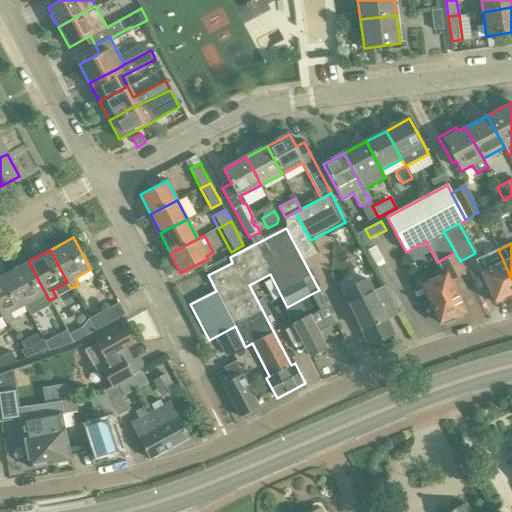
[(455,252),(437,262),(443,273),(447,281),(449,280),(465,271),(460,261),(455,252)]
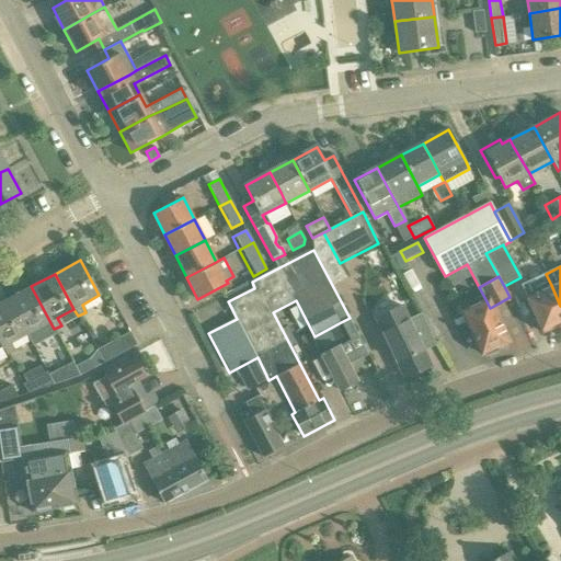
[(560,323),(560,306),(551,285),(526,297),(544,333),(560,323)]
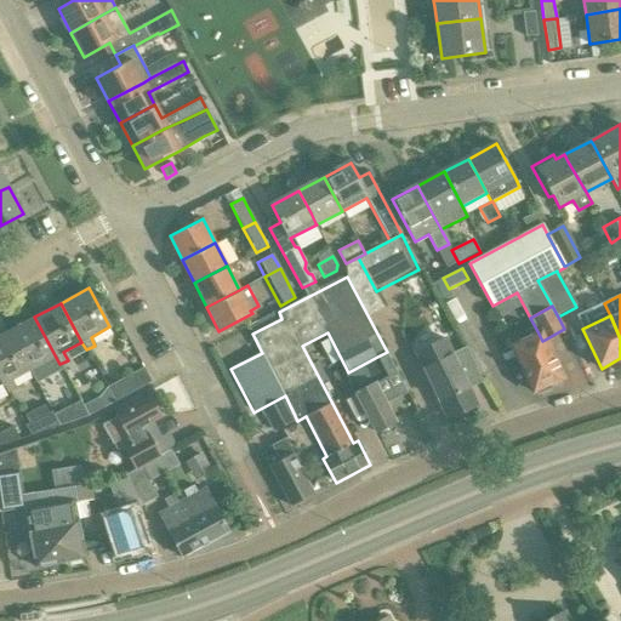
[(62,369),(60,364),(34,317),(9,331),(15,342),(27,366),(29,370),(35,382),(62,369)]
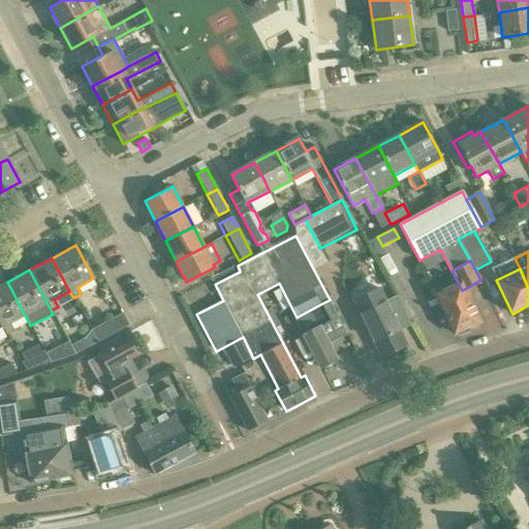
[(9,323),(25,315),(23,312),(12,291),(7,282),(0,285),(0,323),(2,327),(6,335),(13,331),(9,323)]
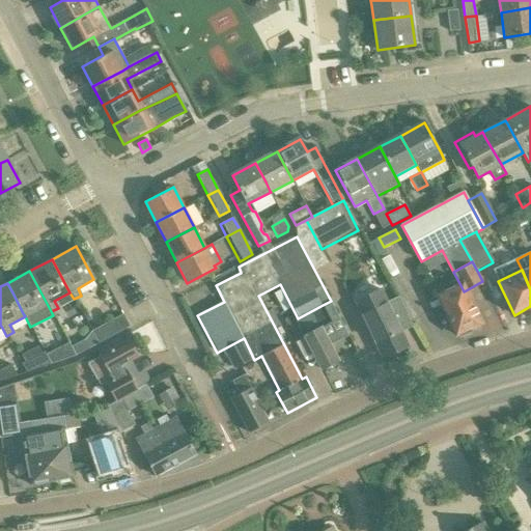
[(462,336),(471,332),(470,330),(481,325),(466,290),(464,291),(459,283),(438,294),(443,305),(457,336),(460,334),(462,336)]
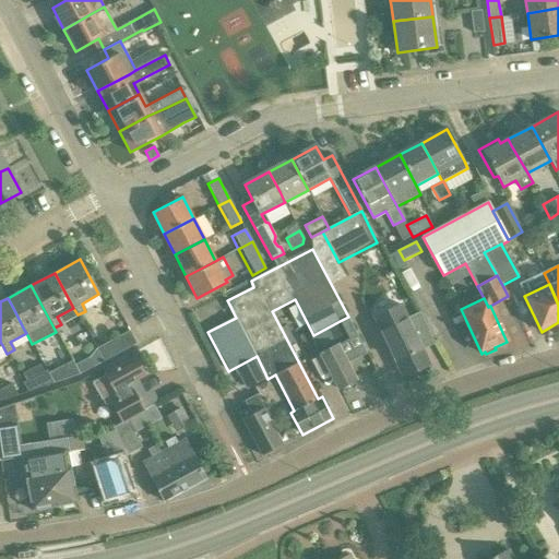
[(430,368),(423,352),(433,346),(419,317),(408,322),(401,307),(378,318),(407,380),(430,368)]
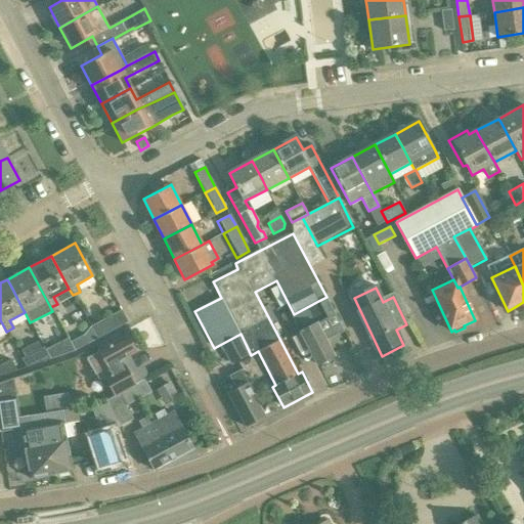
[(294,314),(291,316),(316,365),(334,356),(315,319),(325,314),(318,301),(294,314)]
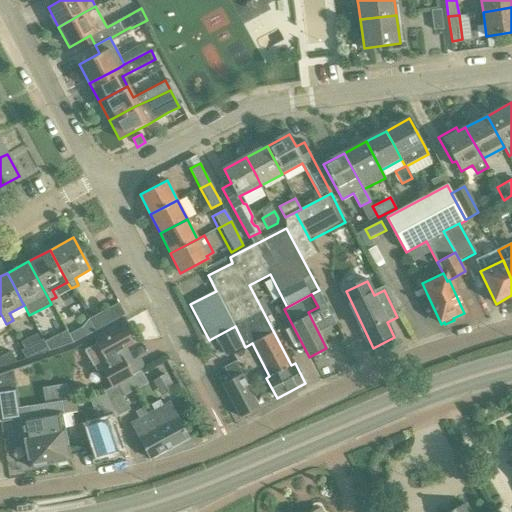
[(95,330),(117,319),(125,314),(119,303),(89,319),(95,330)]
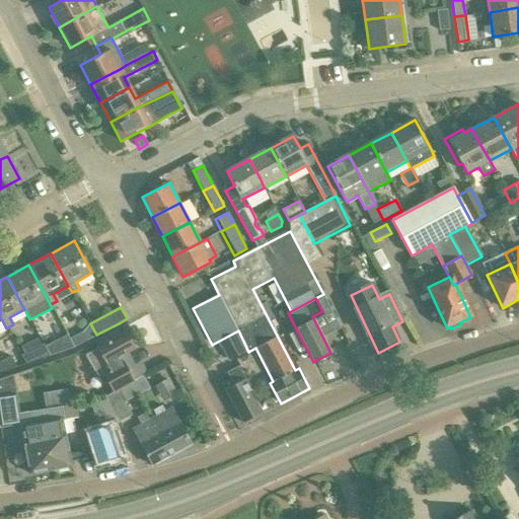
[(113,391),(117,389),(140,377),(127,352),(134,348),(126,331),(97,347),(97,348),(85,354),(97,376),(102,373),(113,391)]
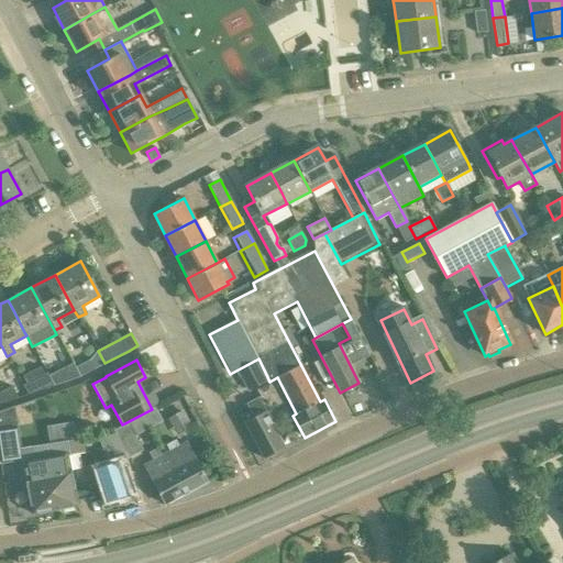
[(79,377),(90,372),(94,370),(89,361),(75,368),(79,377)]
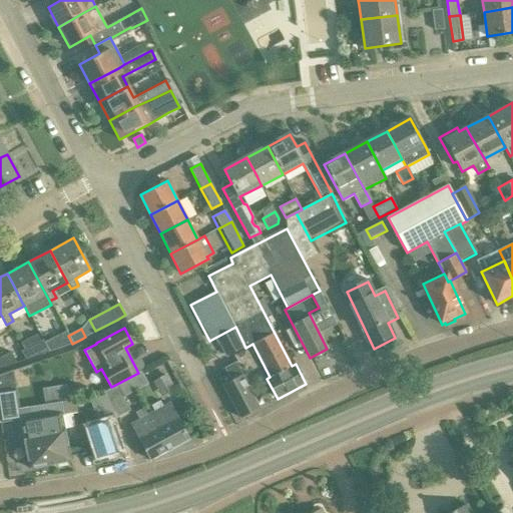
[(225,355),(241,346),(232,330),(217,338),(225,355)]
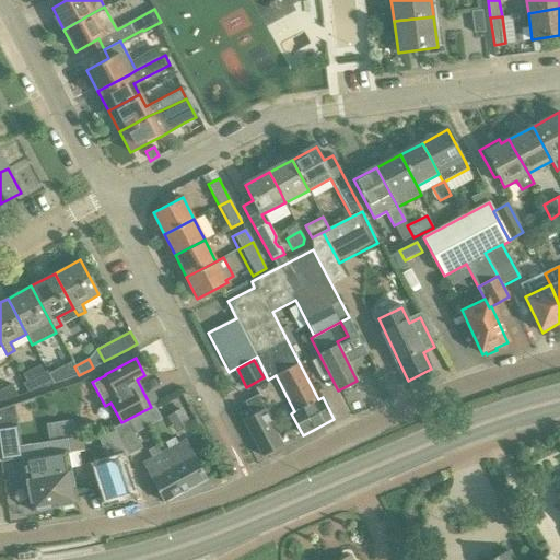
[(62,369),(49,375),(54,385),(69,380),(62,369)]
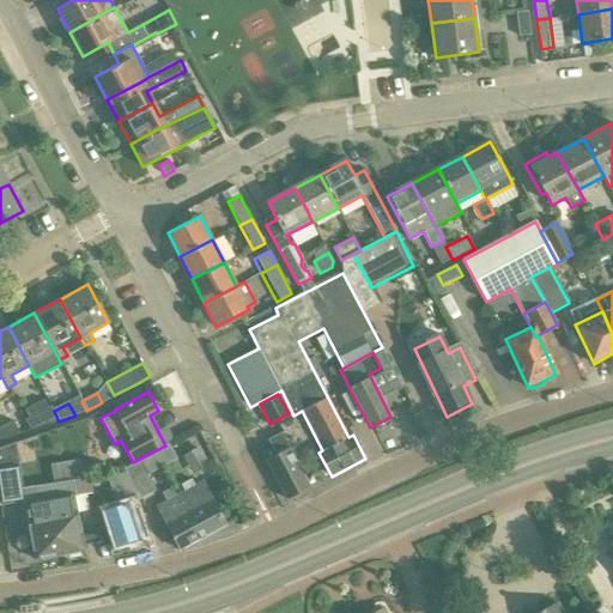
[(41,414),(25,422),(30,431),(47,425),(41,414)]
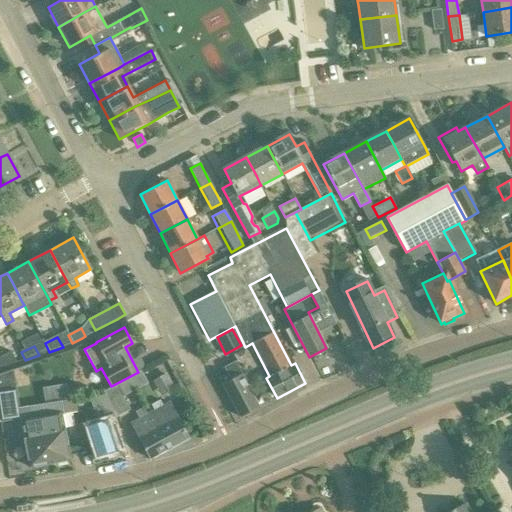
[(0,356),(0,364),(2,368),(15,363),(9,352),(0,356)]
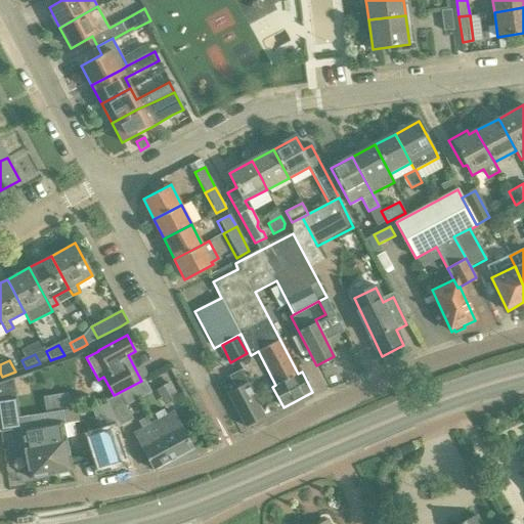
[(246,427),(265,417),(241,369),(229,376),(232,382),(224,386),(242,419),(246,427)]
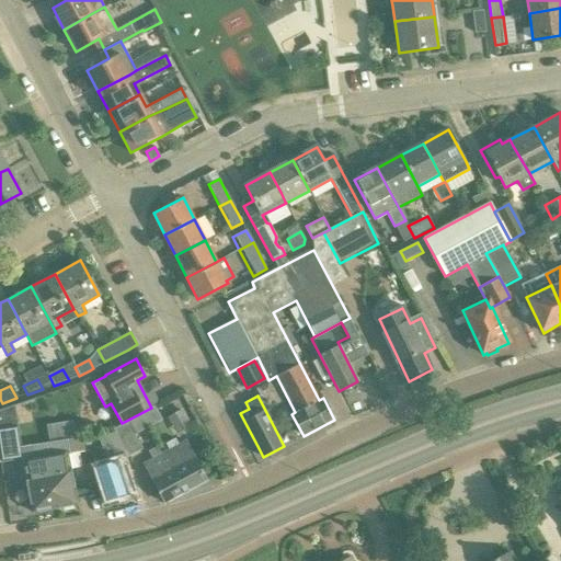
[(15,405),(0,410),(0,427),(18,425),(15,405)]
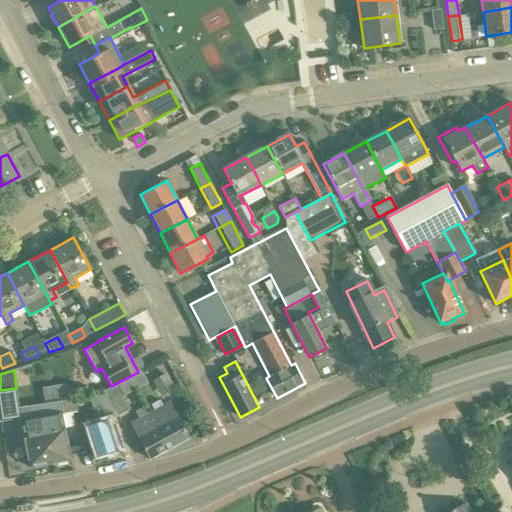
[(115,384),(122,397),(147,383),(140,370),(138,372),(115,384)]
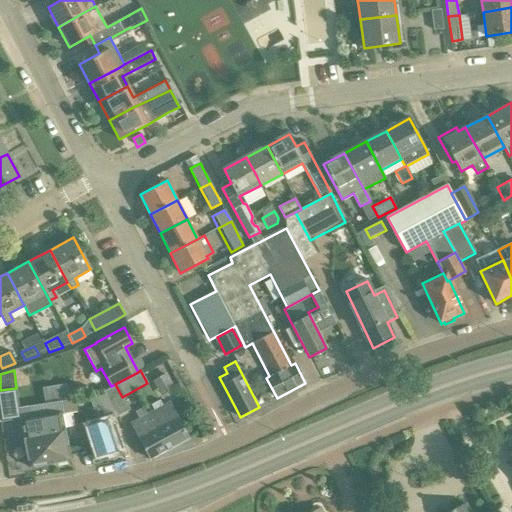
[(122,397),(115,384),(111,386),(103,391),(105,394),(118,416),(118,417),(129,411),(129,409),(122,397)]
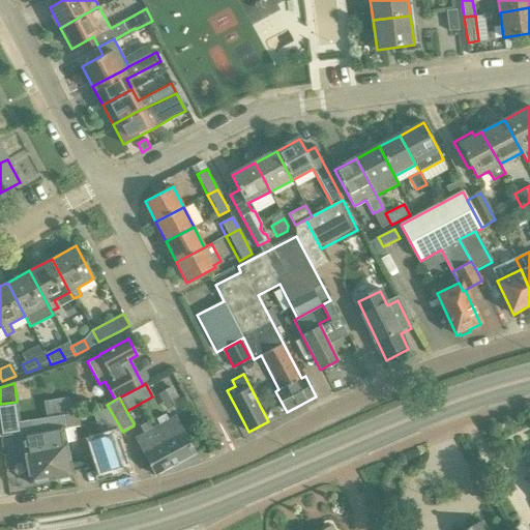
[(20,421),(17,402),(0,404),(0,436),(20,434),(29,483),(51,479),(39,419),(20,421)]
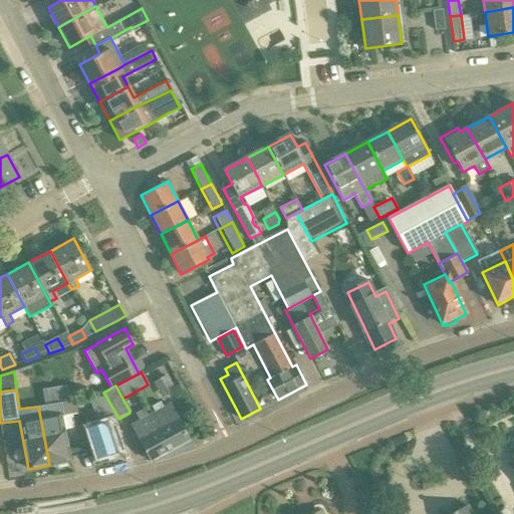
[(118,418),(105,396),(89,401),(93,411),(97,426),(84,430),(93,459),(118,452),(109,423),(118,419),(118,418)]
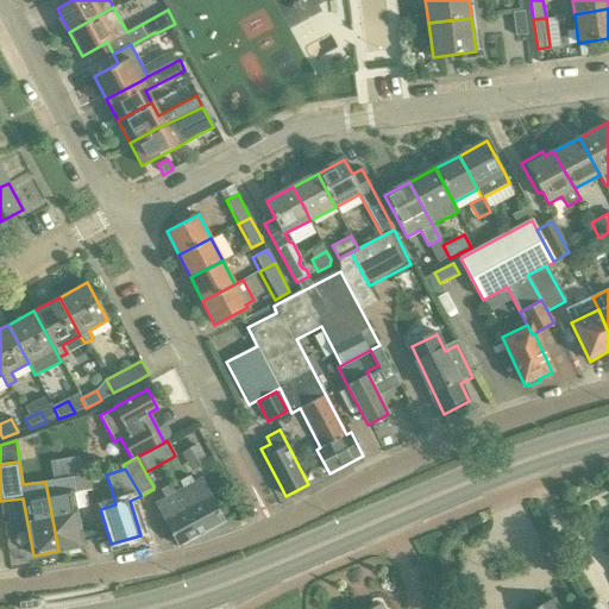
[(58,551),(83,546),(73,491),(74,491),(71,477),(45,482),(58,551)]
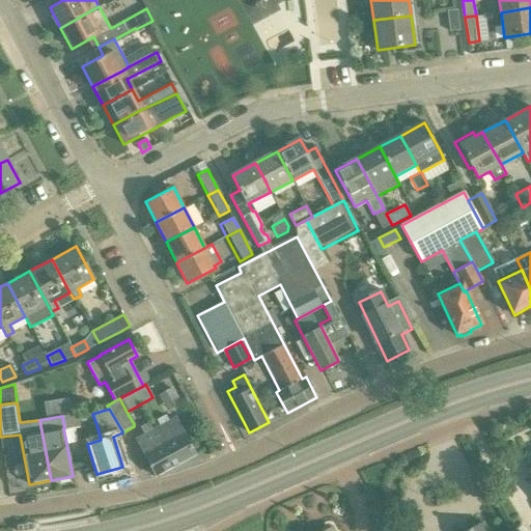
[(152,429),(172,467),(194,455),(174,417),(167,421),(164,416),(157,420),(159,426),(152,429)]
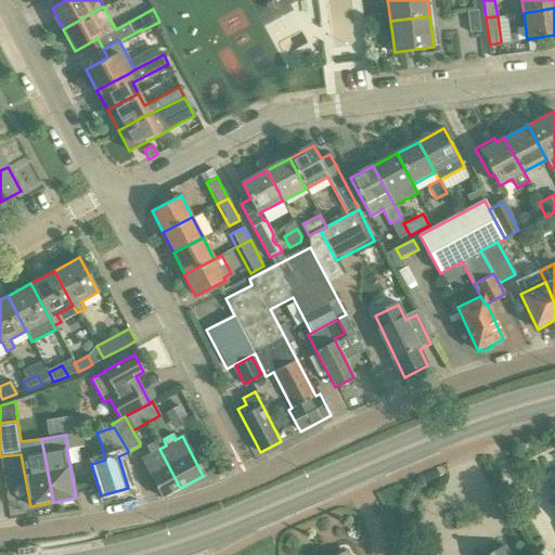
[(180,488),(159,449),(155,442),(146,447),(150,454),(141,459),(162,498),(180,488)]
